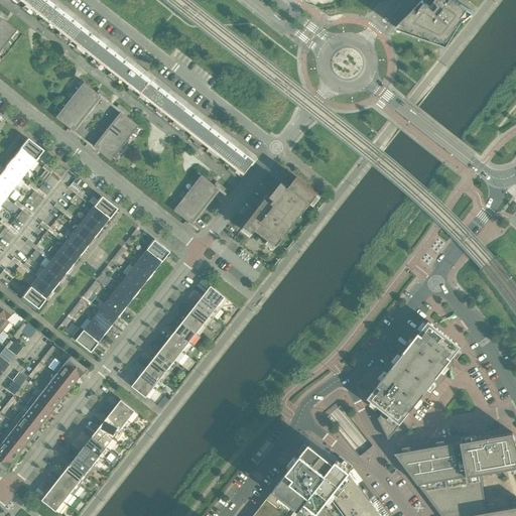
[(153,76),(55,0),(21,0),(26,3),(22,8),(28,13),(32,8),(43,17),(39,21),(45,27),(49,22),(59,30),(56,35),(62,40),(67,35),(78,43),(74,48),(80,54),(84,49),(95,57),(91,62),(97,68),(101,62),(111,71),(108,76),(114,81),(118,76),(131,87),(128,92),(188,139),(192,134),(197,138),(194,143),(200,148),(204,143),(214,152),(211,156),(217,162),(221,157),(231,165),(228,170),(234,175),(238,170),(244,175),(257,158),(153,76)]
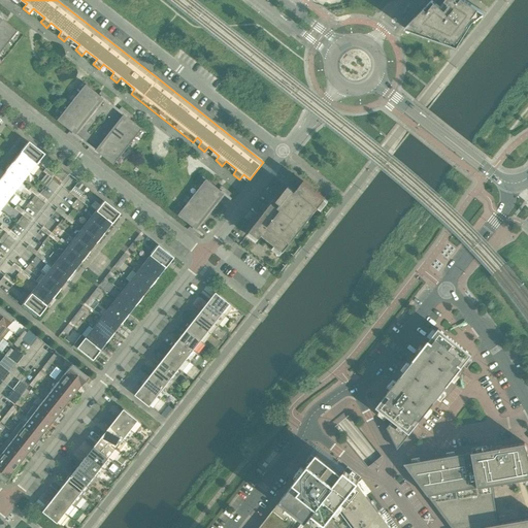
[(472,22),(479,18),(485,12),(464,0),(432,0),(431,0),(404,28),(457,46),(472,22)]
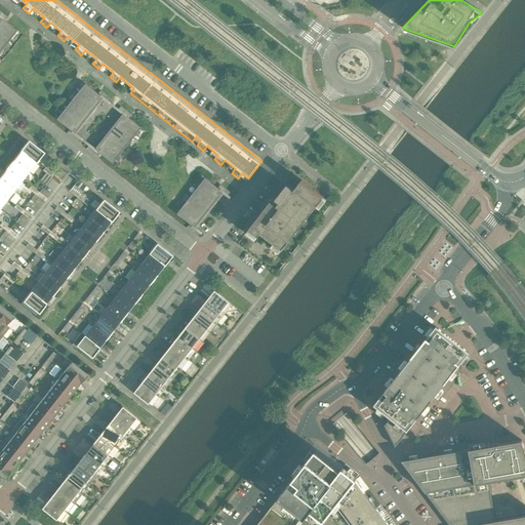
[(18,31),(5,21),(8,17),(0,10),(0,31),(11,40),(18,31)]
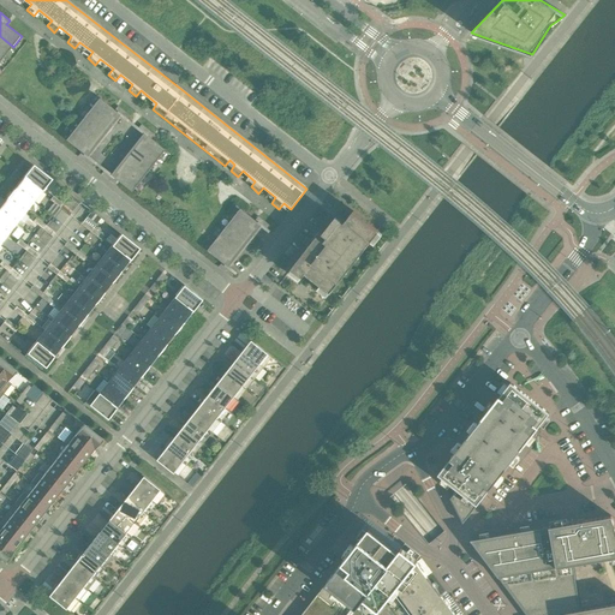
[(13,47),(0,36),(0,53),(5,57),(13,47)]
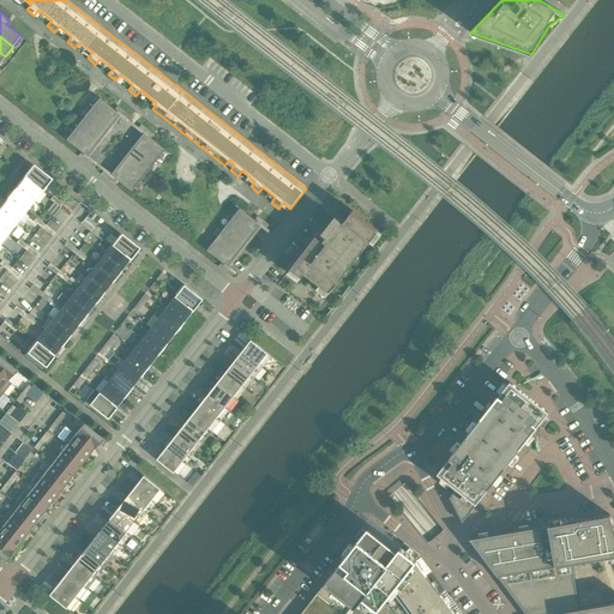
[(130,115),(118,106),(115,110),(100,98),(91,108),(113,125),(121,115),(127,120),(130,115)]
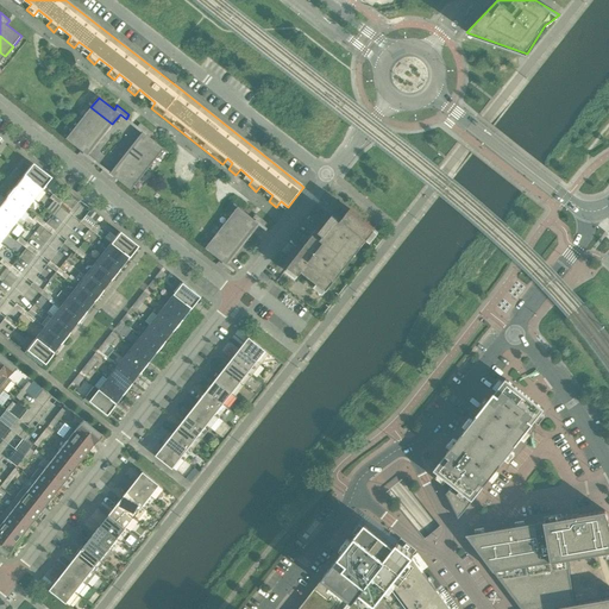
[(112,124),(90,107),(82,118),(104,135),(112,124)]
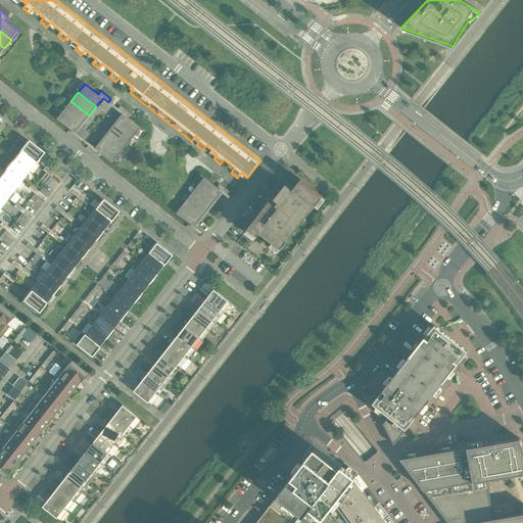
[(89,115),(70,101),(64,110),(82,125),(89,115)]
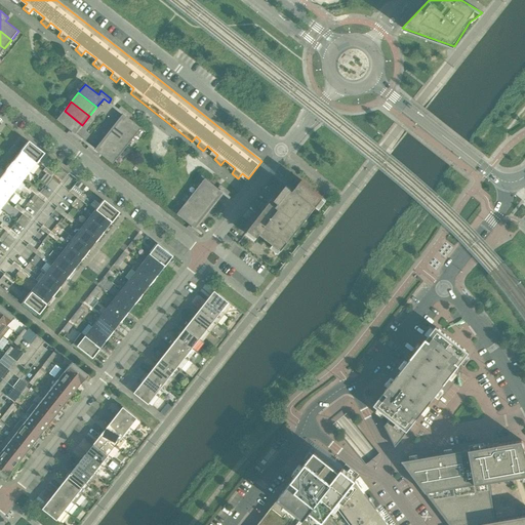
[(142,128),(128,118),(131,115),(121,107),(118,110),(123,114),(116,123),(134,136),(142,128)]
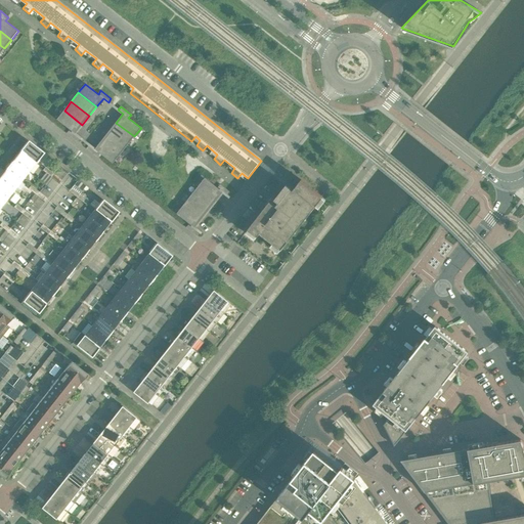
[(82,125),(64,111),(57,120),(70,129),(68,133),(78,141),(80,137),(76,133),(82,125)]
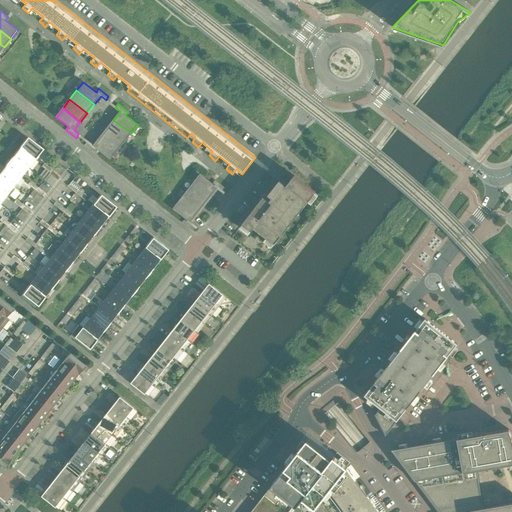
[(131,133),(113,120),(106,128),(124,142),(131,133)]
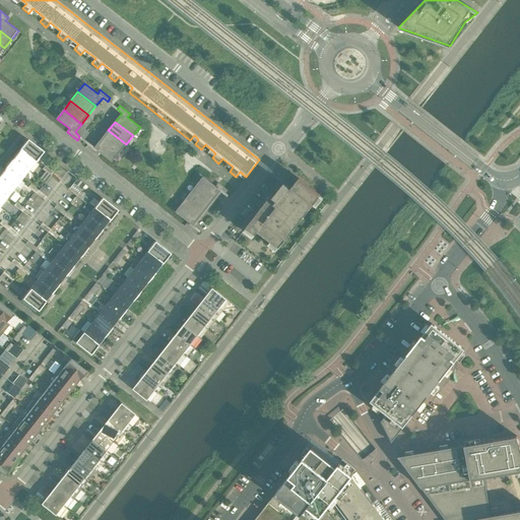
[(126,144),(108,130),(101,139),(119,153),(126,144)]
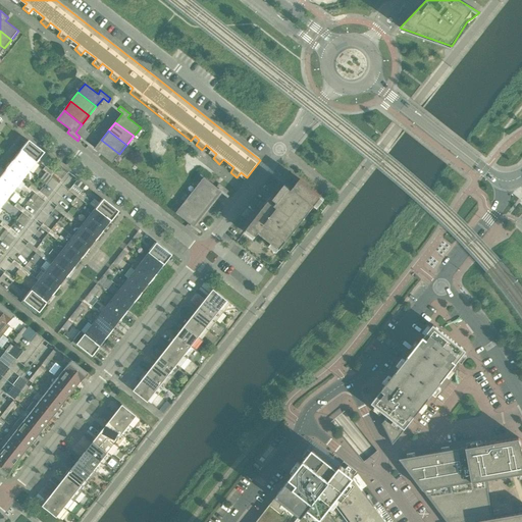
[(43,152),(28,140),(19,149),(35,161),(43,152)]
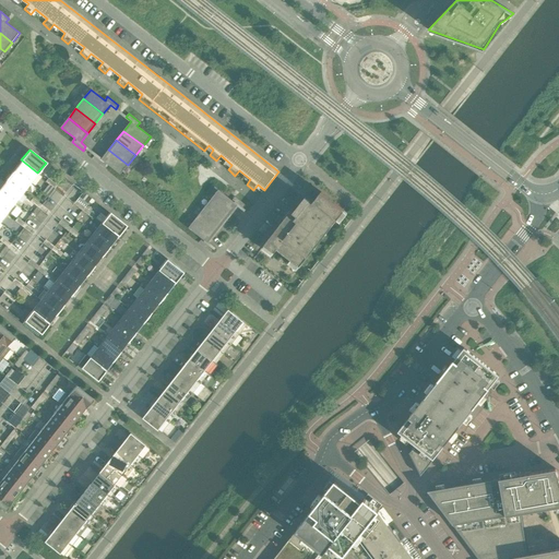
[(128,165),(108,150),(102,158),(96,155),(93,158),(104,167),(107,164),(120,175),(128,165)]
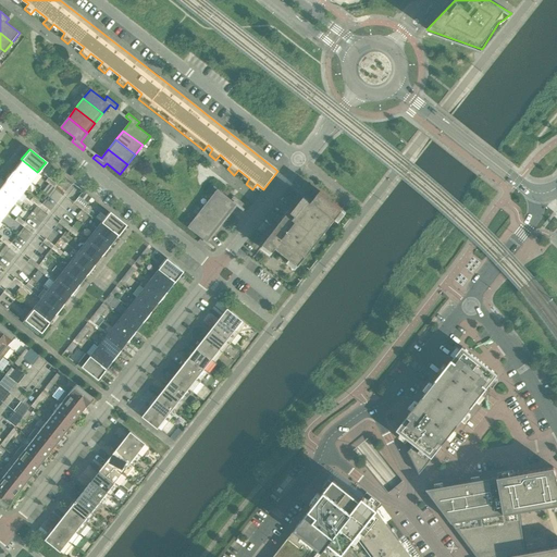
[(29,182),(37,172),(21,159),(13,169),(29,182)]
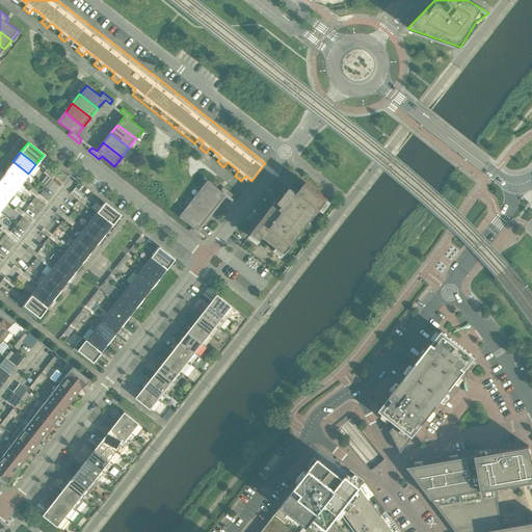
[(28,174),(12,161),(5,170),(21,183),(28,174)]
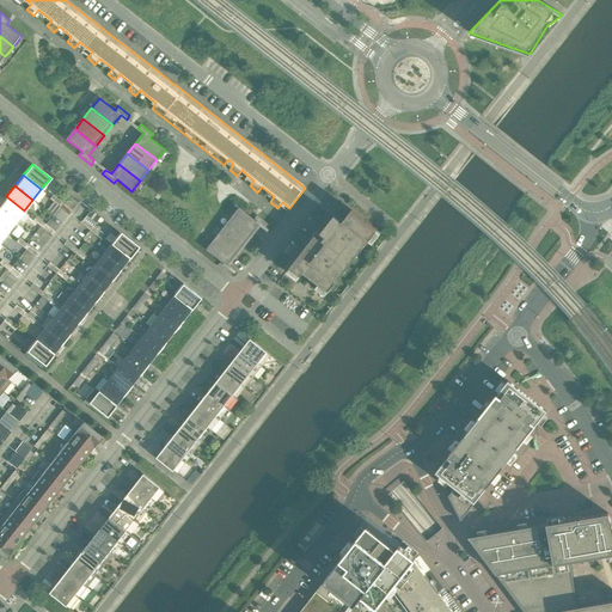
[(62,203),(53,195),(49,199),(59,207),(62,203)]
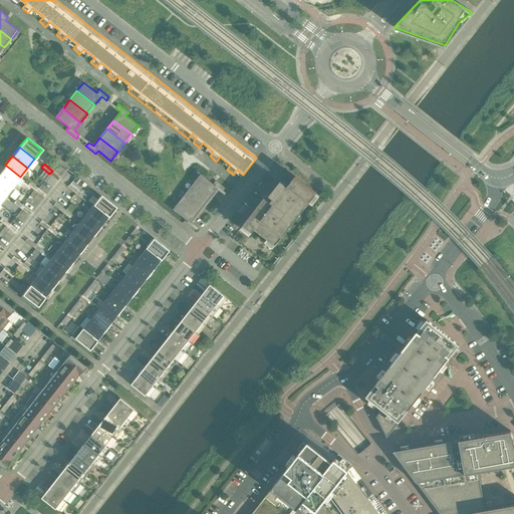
[(20,177),(5,165),(0,171),(0,175),(13,186),(20,177)]
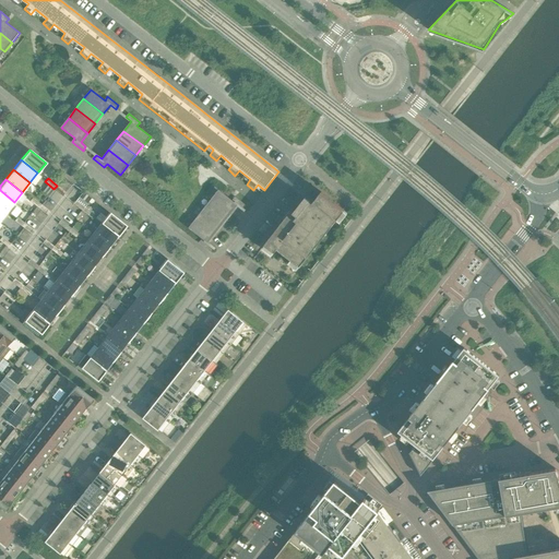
[(66,192),(57,186),(54,189),(62,195),(66,192)]
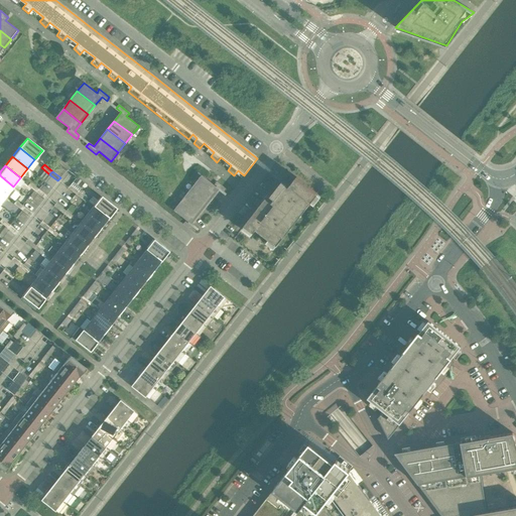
[(13,186),(0,175),(0,190),(6,196),(13,186)]
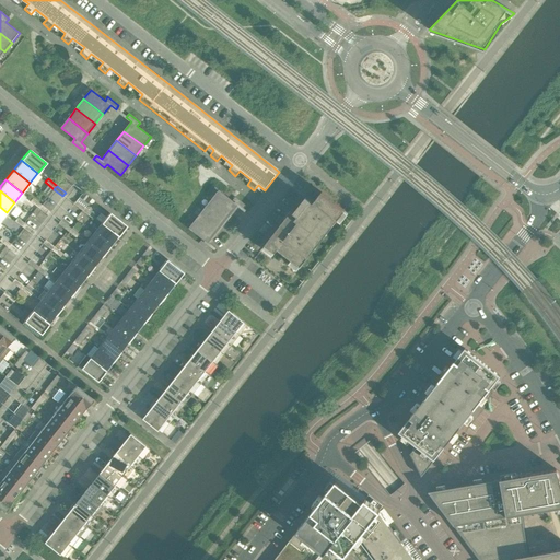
[(246,206),(235,197),(232,201),(219,190),(211,199),(231,214),(237,206),(243,210),(246,206)]
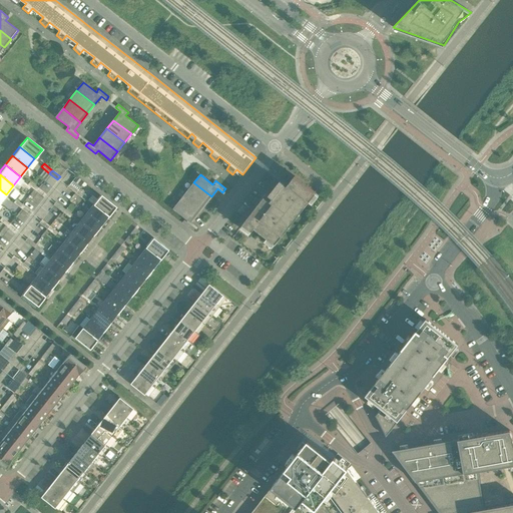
[(275,244),(316,192),(295,176),(287,186),(280,181),(266,198),(264,196),(244,221),(242,224),(251,231),(254,228),(275,244)]
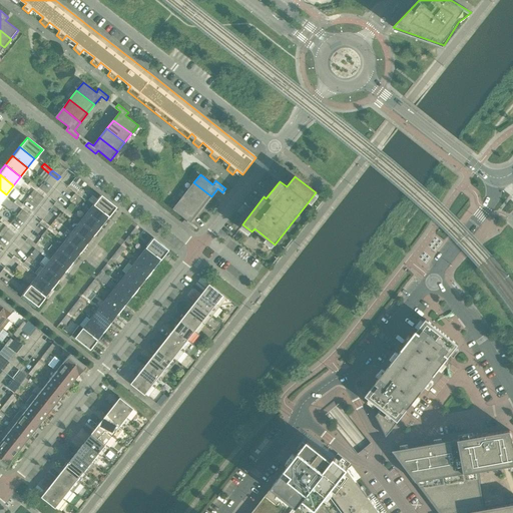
[(38,187),(29,181),(27,184),(35,190),(38,187)]
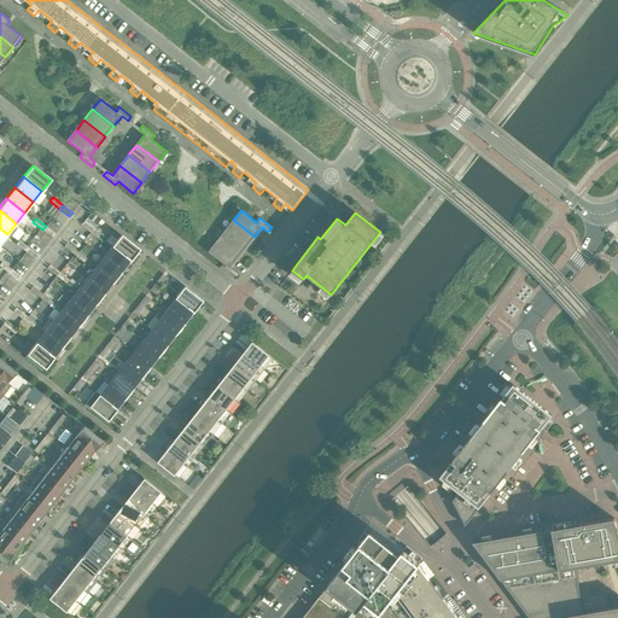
[(255,237),(233,220),(225,231),(246,248),(255,237)]
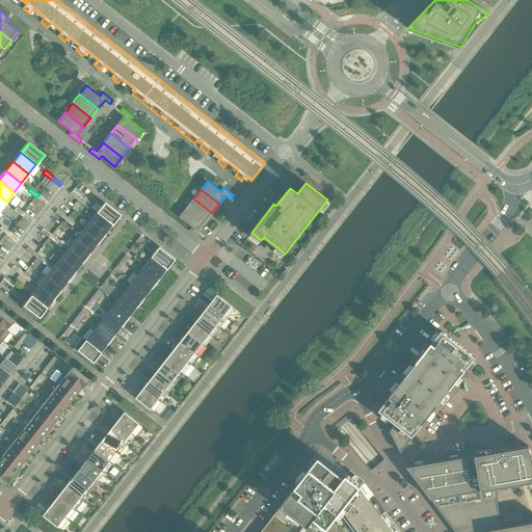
[(80,197),(72,190),(70,193),(78,201),(80,197)]
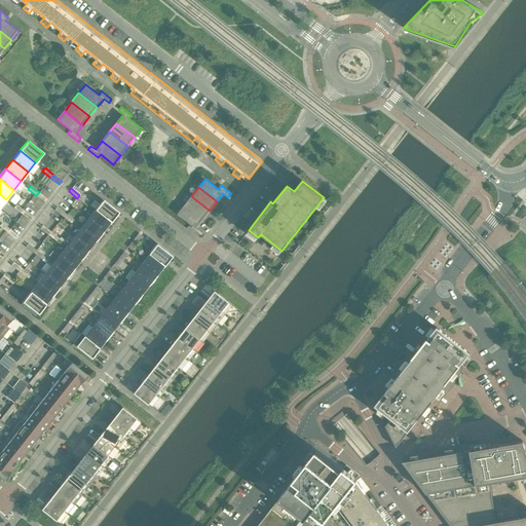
[(47,199),(39,193),(39,192),(36,195),(44,202),(47,199)]
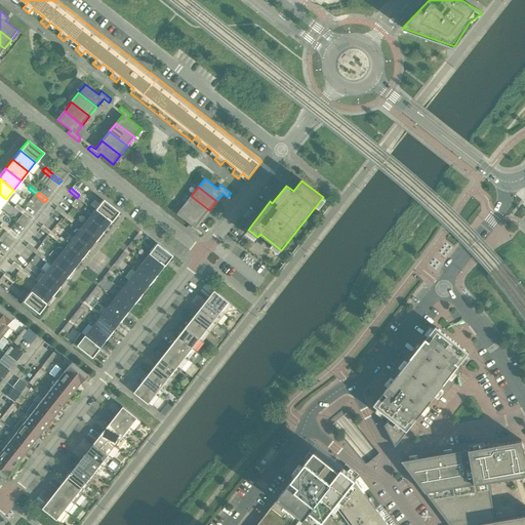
[(87,201),(79,195),(77,198),(85,204),(87,201)]
